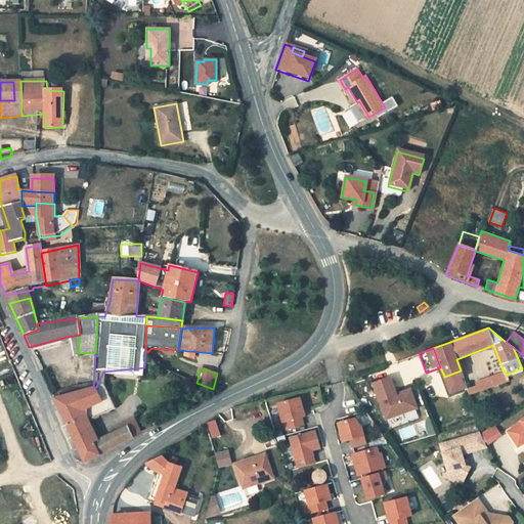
[(461,370),(444,377),(450,391),(466,385),(463,377),(463,376),(461,370)]
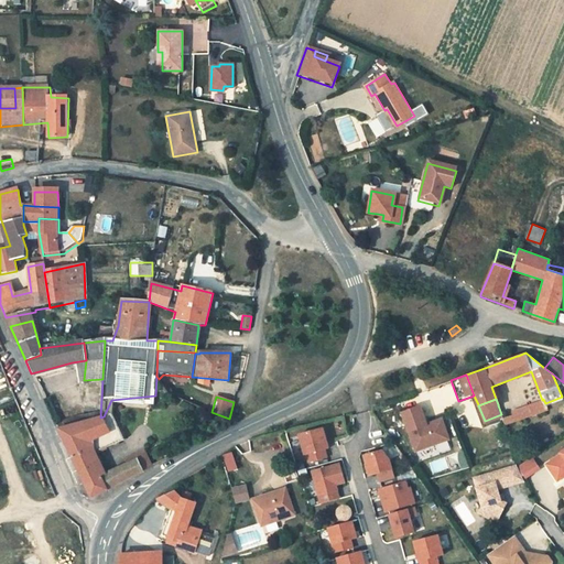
[(542,400),(528,404),(532,414),(548,409),(545,403),(543,399),(542,400)]
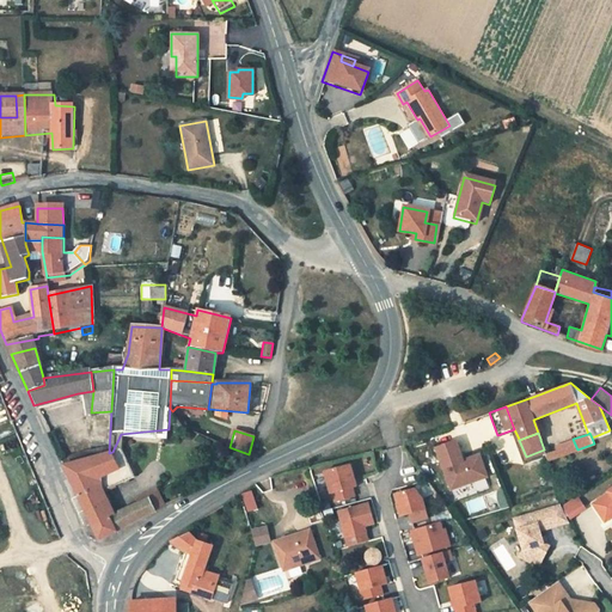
[(550,460),(577,450),(573,439),(555,446),(556,450),(546,453),(550,460)]
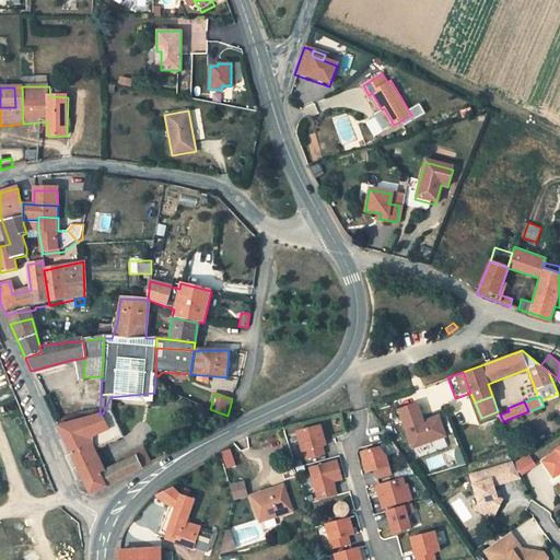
[(416,404),(398,410),(412,448),(445,435),(438,417),(427,420),(428,424),(424,426),(416,404)]
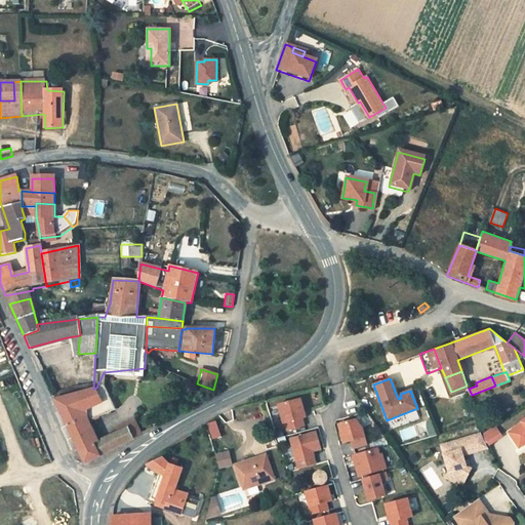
[(86,463),(101,455),(93,443),(84,425),(106,412),(93,389),(54,399),(86,463)]
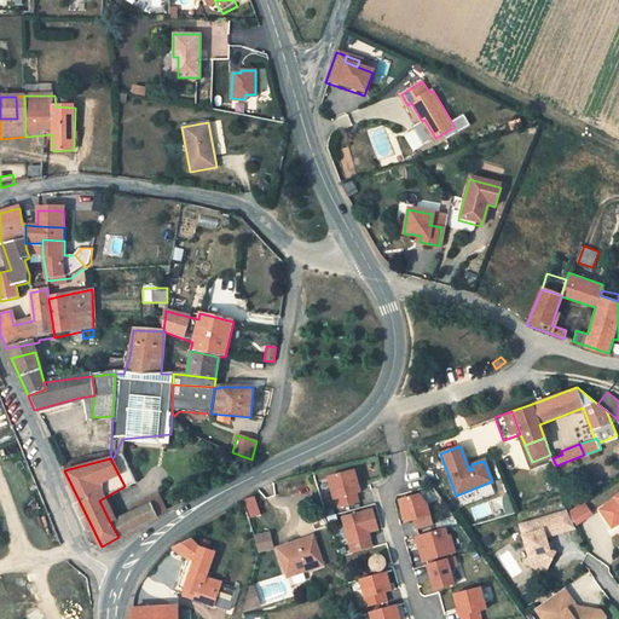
[(359,492),(353,470),(327,476),(333,499),(334,499),(336,508),(357,503),(354,493),(359,492)]
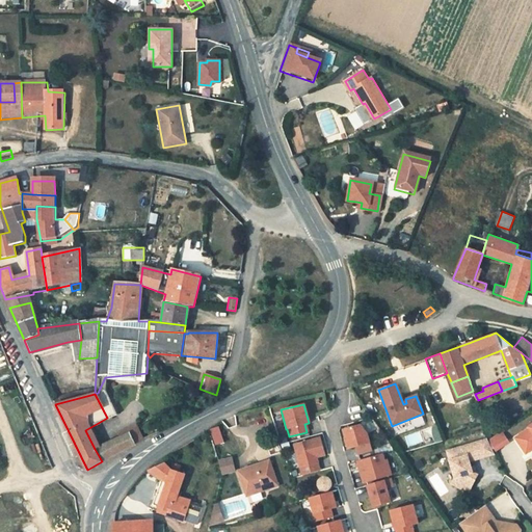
[(361,425),(343,430),(348,450),(369,444),(366,434),(361,425)]
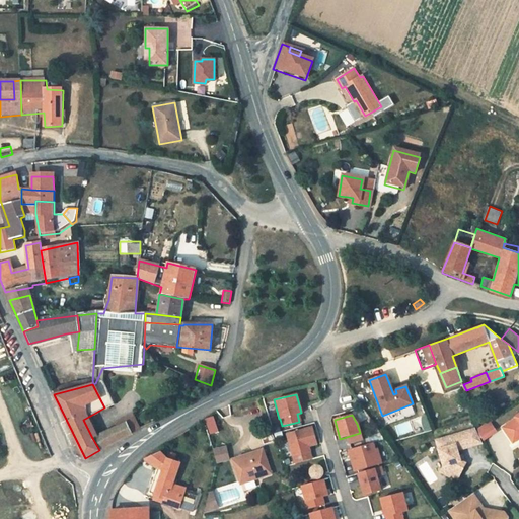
[(413,420),(417,434),(432,429),(427,415),(413,420)]
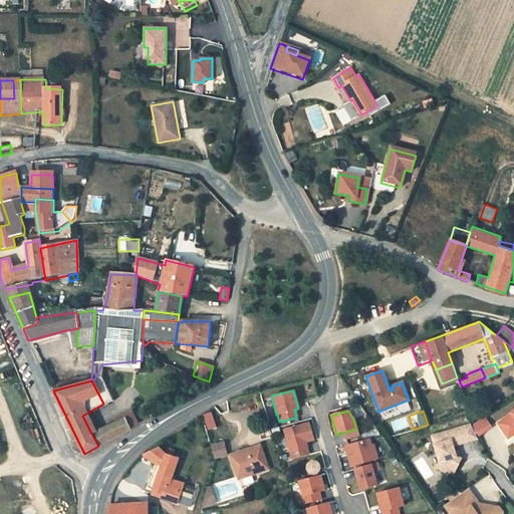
[(512,415),(498,424),(508,439),(513,434),(513,411),(511,414),(512,415)]
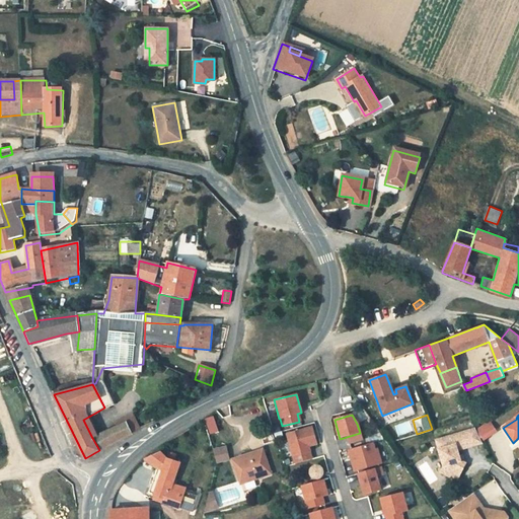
[(117,425),(118,426),(115,428),(121,439),(139,429),(132,418),(117,425)]
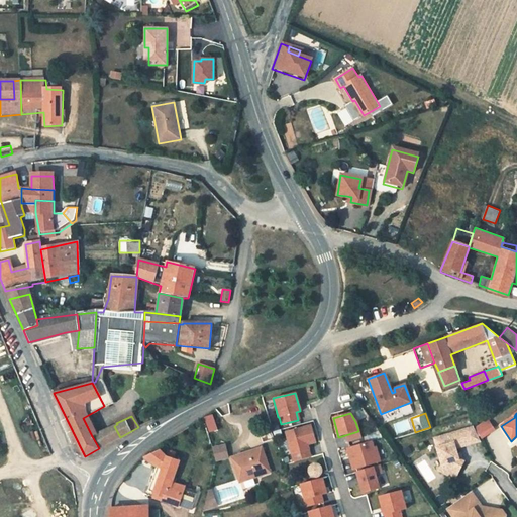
[(213,416),(205,418),(209,434),(217,431),(213,416)]
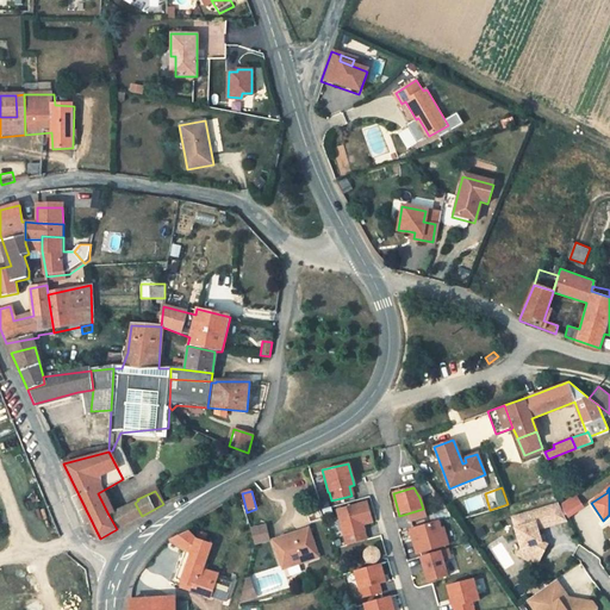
[(574,498),(560,508),(565,518),(579,508),(574,498)]
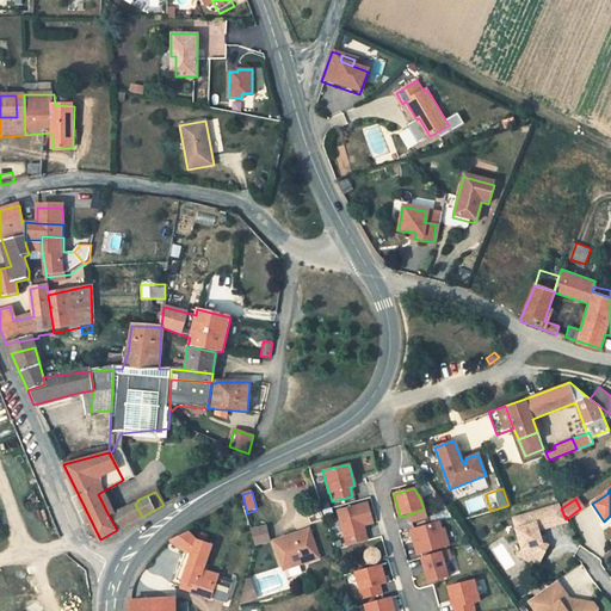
[(368,503),(338,511),(346,545),(368,541),(363,526),(374,523),(368,503)]
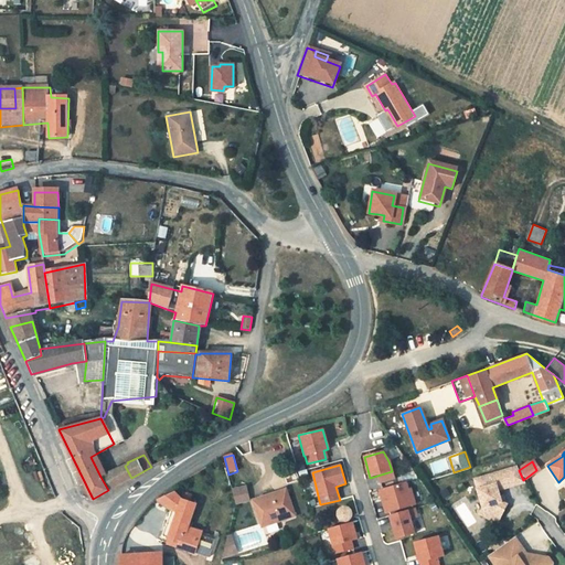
[(108,490),(131,478),(125,466),(100,477),(108,490)]
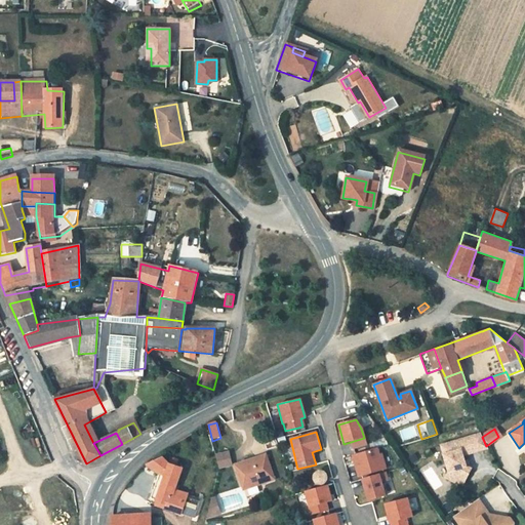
[(480,434),(475,435),(479,449),(487,447),(486,446),(482,437),(480,434)]
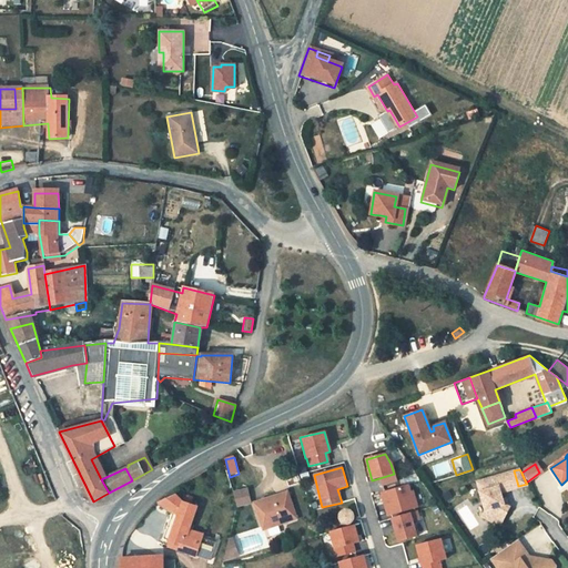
[(518,486),(514,470),(477,483),(486,510),(483,517),(499,526),(508,509),(507,507),(503,505),(499,494),(499,490),(503,492),(518,486)]
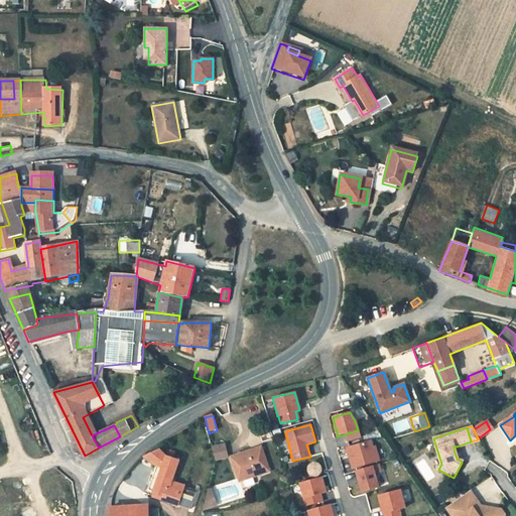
[(375,452),(372,441),(347,448),(349,458),(352,458),(355,468),(375,463),(372,452),(375,452)]
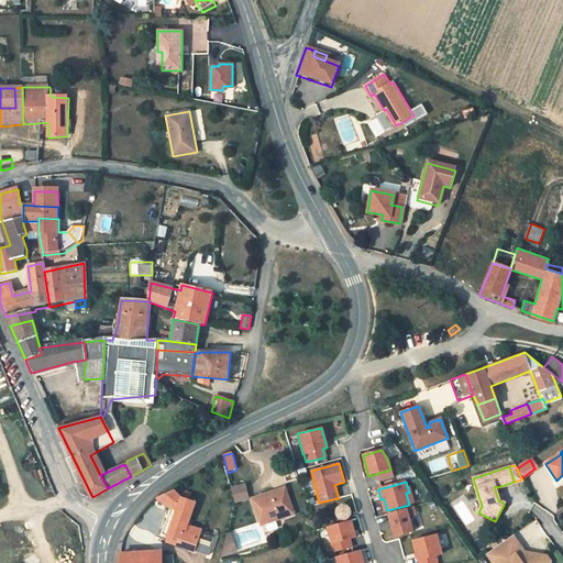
[(244,485),(233,488),(236,500),(249,497),(244,485)]
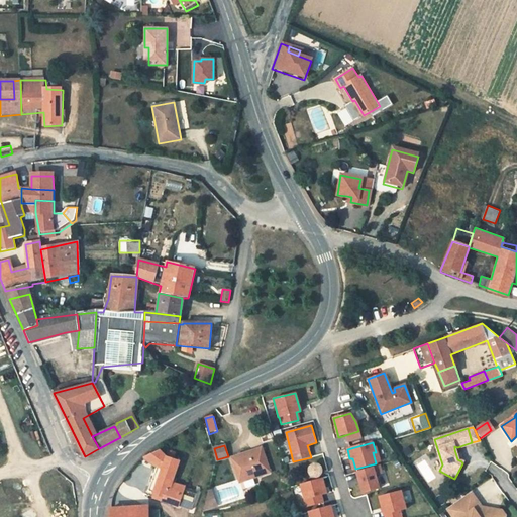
[(262,449),(231,459),(240,484),(271,474),(262,449)]
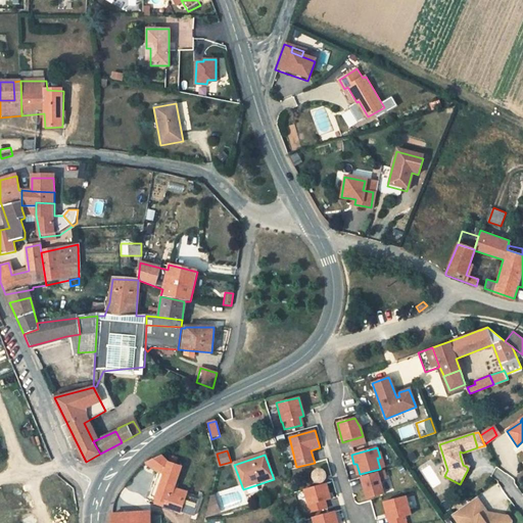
[(161,457),(147,463),(165,476),(156,503),(181,511),(186,495),(187,492),(174,489),(182,468),(169,464),(161,457)]
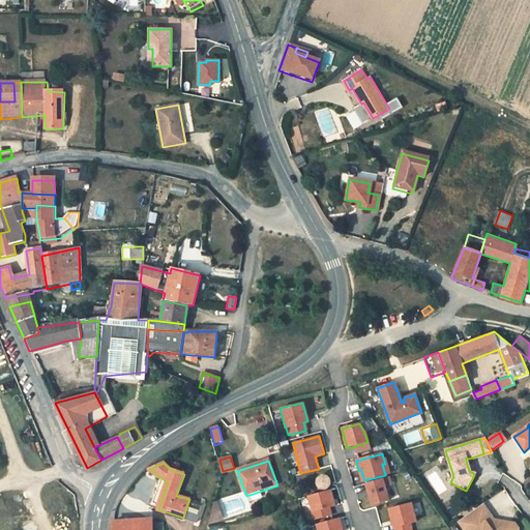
[(319,476),(318,477),(317,478),(317,479),(316,481),(316,482),(317,484),(318,486),(319,487),(320,488),(321,488),(322,489),(324,489),(325,488),(327,488),(328,487),(329,484),(329,483),(330,481),(329,480),(329,478),(328,477),(327,476),(325,475),(324,474),(322,475),(320,475),(319,476)]
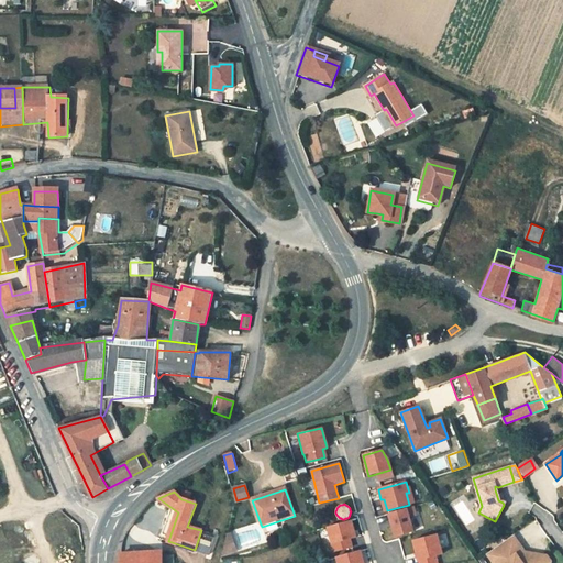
[(416,517),(414,508),(388,515),(395,538),(412,533),(409,518),(416,517)]
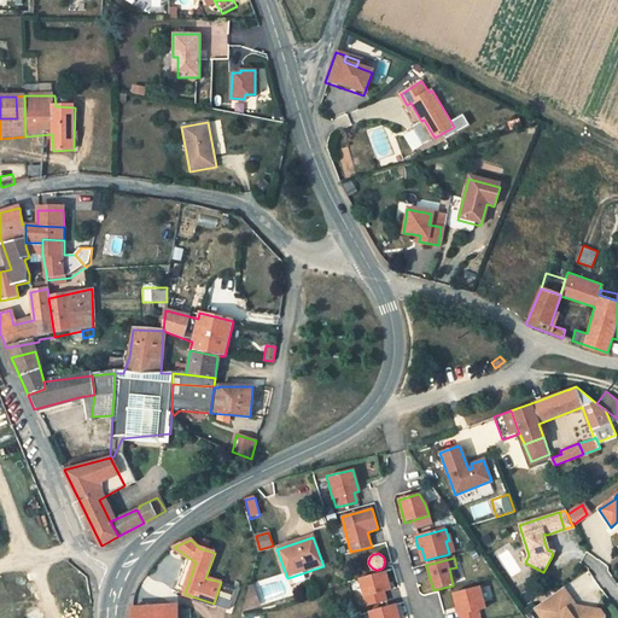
[(359,579),(366,606),(385,601),(383,593),(391,590),(385,572),(359,579)]
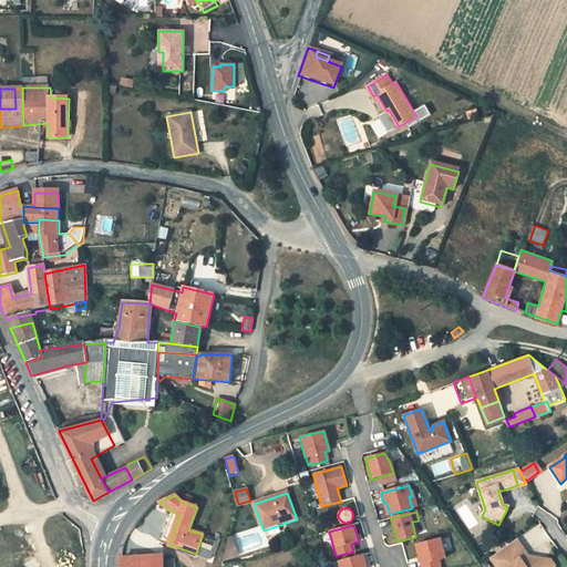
[(222,539),(228,559),(240,555),(234,536),(222,539)]
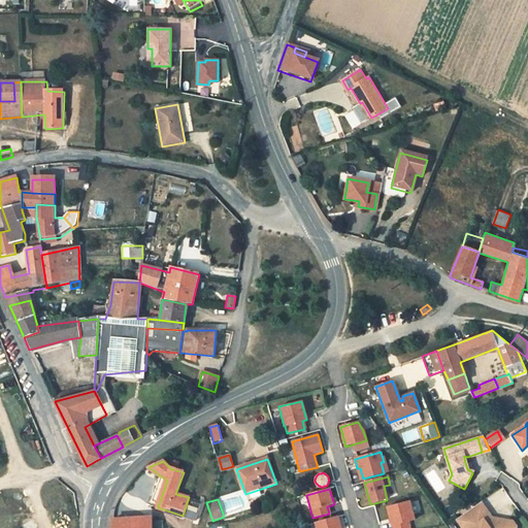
[(196,520),(201,504),(188,500),(183,516),(196,520)]
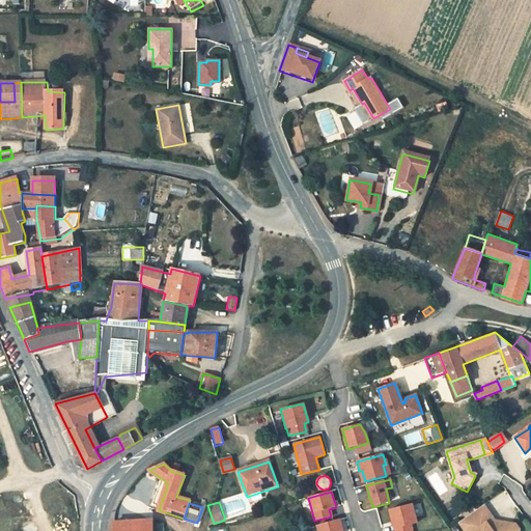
[(417,524),(413,506),(390,511),(394,530),(412,530),(411,526),(417,524)]
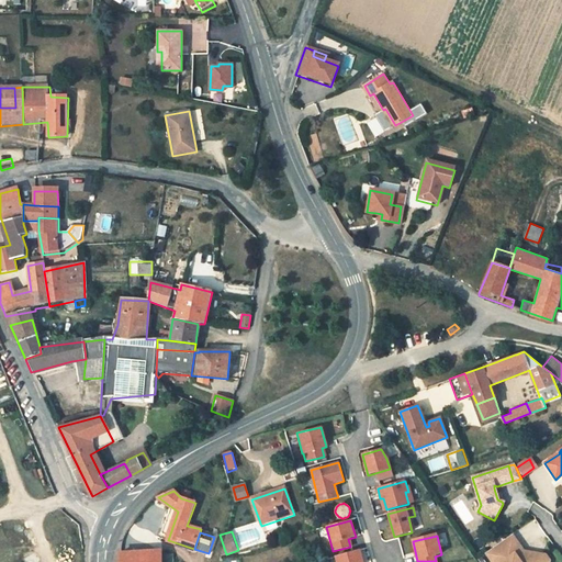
[(521,550),(512,536),(486,553),(493,561),(539,561),(540,555),(527,553),(526,555),(524,555),(520,551),(521,550)]
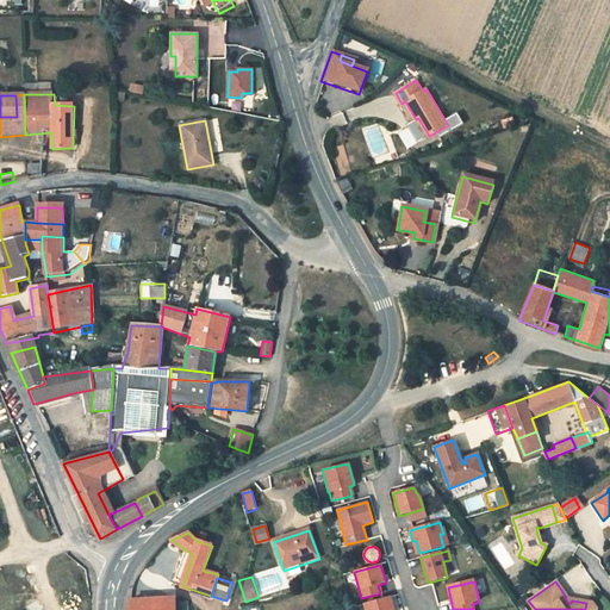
[(175,596),(135,598),(135,609),(175,609),(175,602),(175,596)]
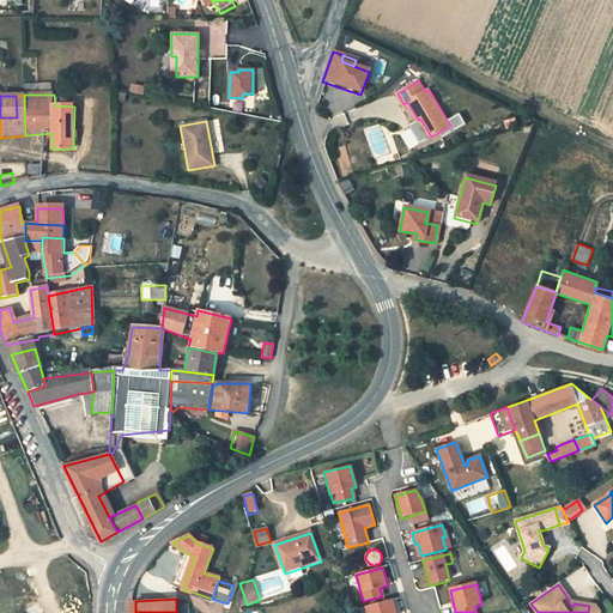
[(394,612),(392,601),(365,608),(366,612),(394,612)]
